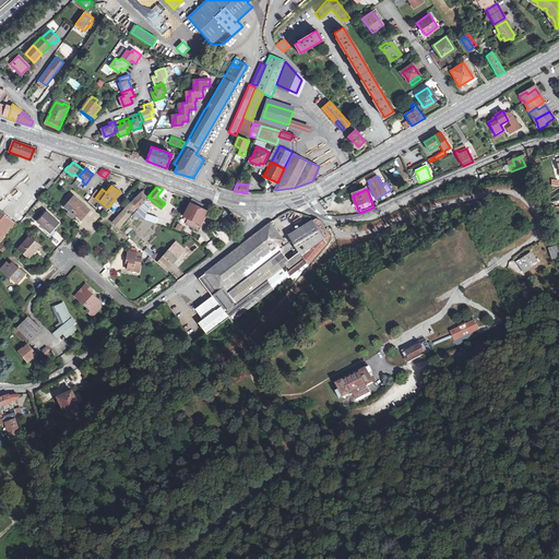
[(123,210),(129,214),(135,207),(137,207),(150,193),(149,192),(145,194),(143,193),(141,191),(123,210)]
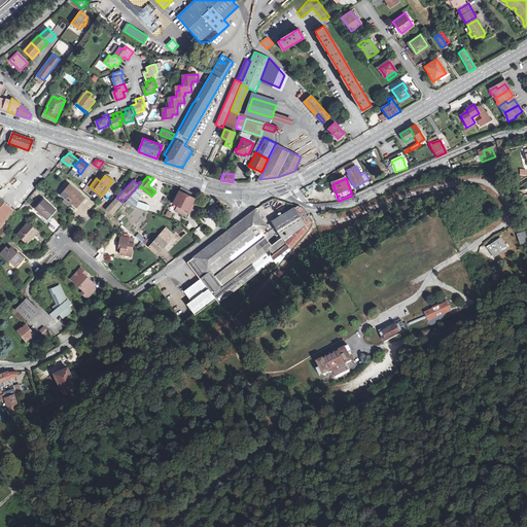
[(320,190),(316,181),(306,187),(308,190),(305,192),(308,198),(320,190)]
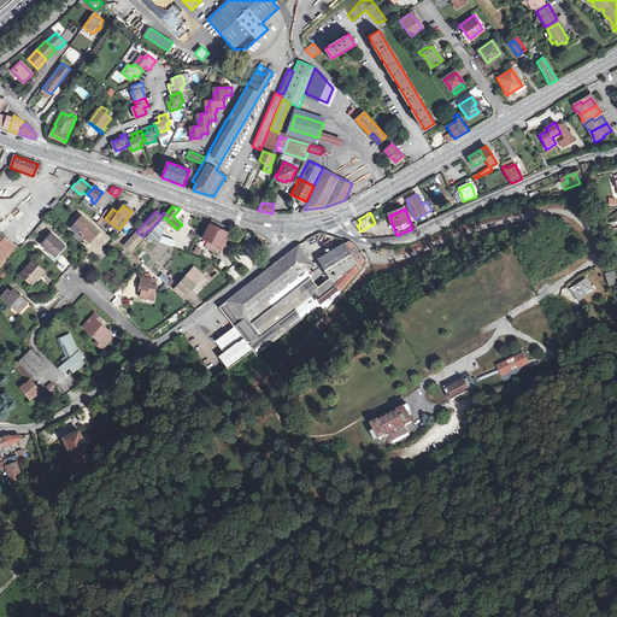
[(97,231),(81,217),(71,228),(76,233),(80,230),(87,235),(84,238),(87,240),(88,241),(97,231)]
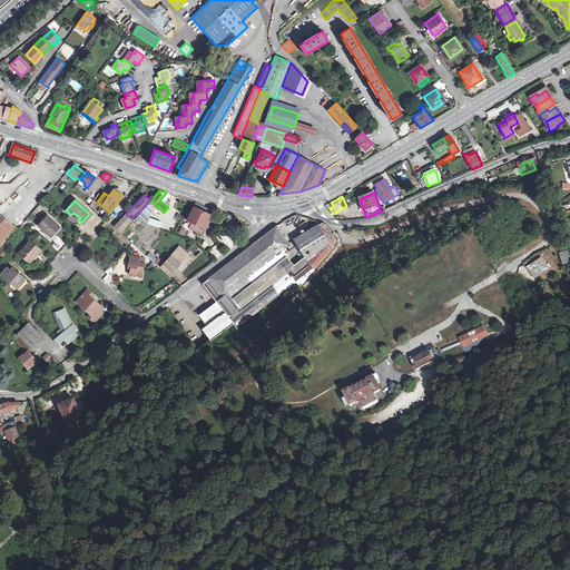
[(196,203),(195,206),(212,214),(214,209),(196,203)]
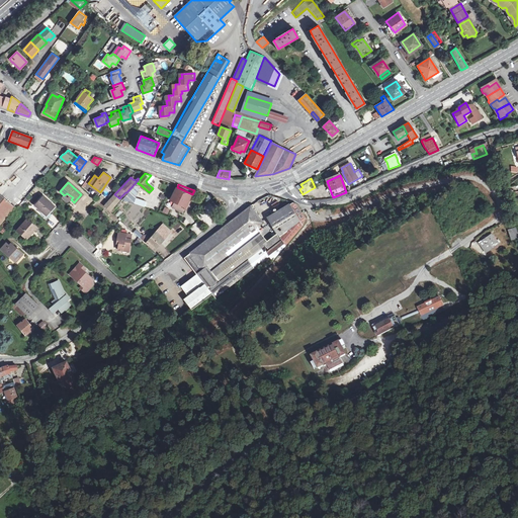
[(122,199),(134,202),(136,197),(139,188),(138,187),(136,185),(122,199)]
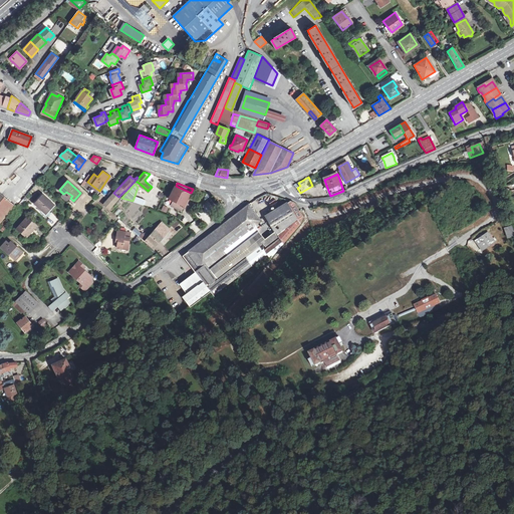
[(190,194),(191,193),(176,186),(167,202),(171,204),(171,205),(182,211),(188,200),(189,200),(191,195),(190,194)]
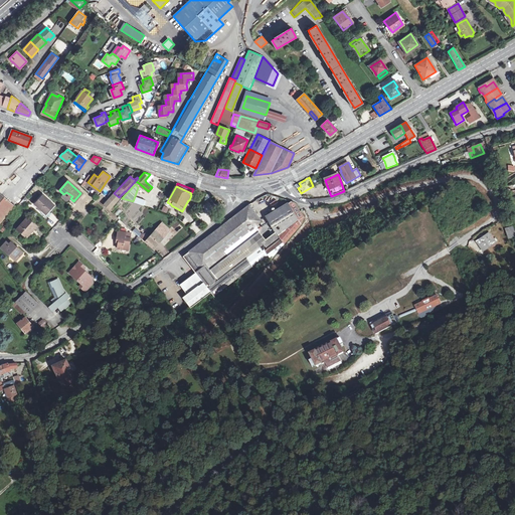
[(119,197),(114,193),(103,204),(108,209),(119,197)]
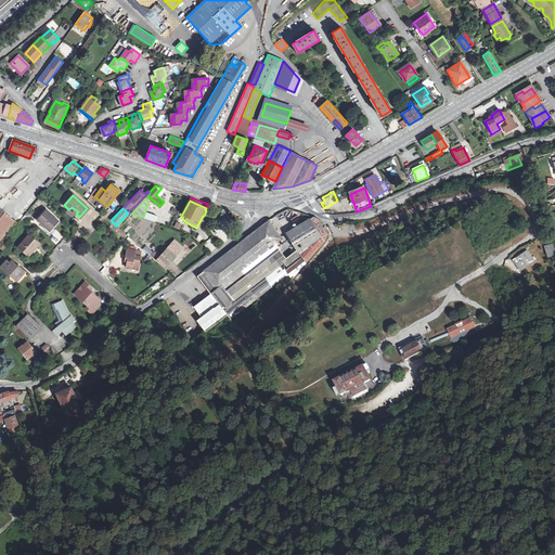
[(0,242),(3,239),(2,237),(16,222),(0,209),(0,242)]
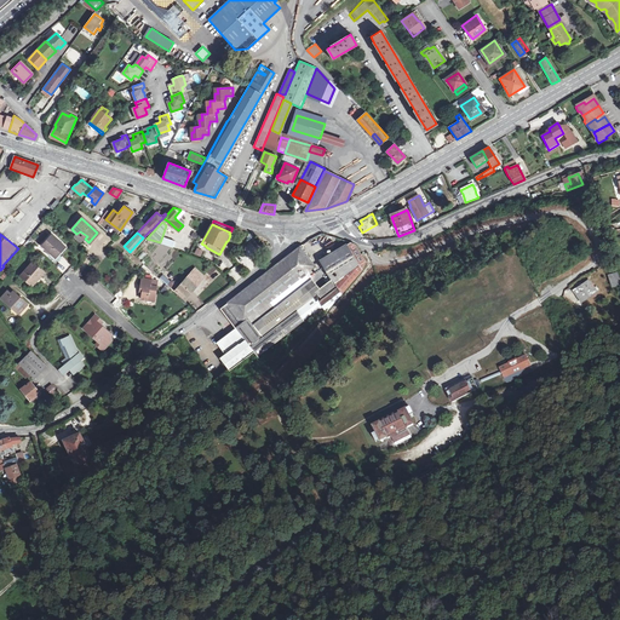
[(306,303),(306,304),(316,311),(320,314),(323,310),(328,314),(362,271),(366,263),(361,254),(355,245),(322,234),(321,234),(309,240),(313,247),(325,239),(340,245),(338,246),(339,248),(334,246),(321,253),(323,258),(320,260),(336,287),(325,302),(323,300),(322,302),(315,296),(306,303)]
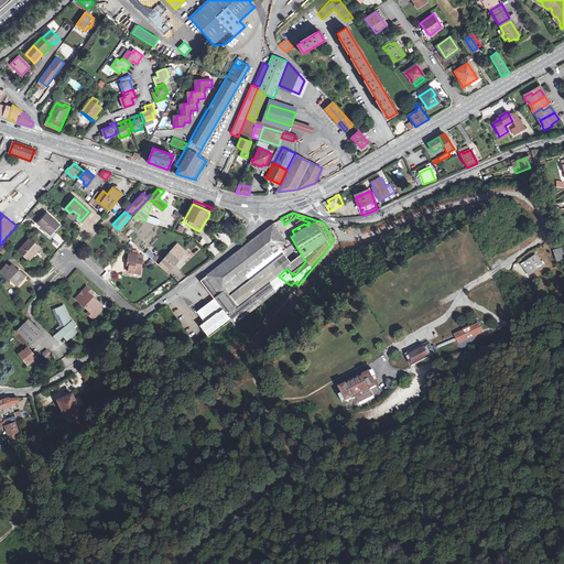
[(46,214),(38,224),(50,235),(52,231),(58,225),(46,214)]
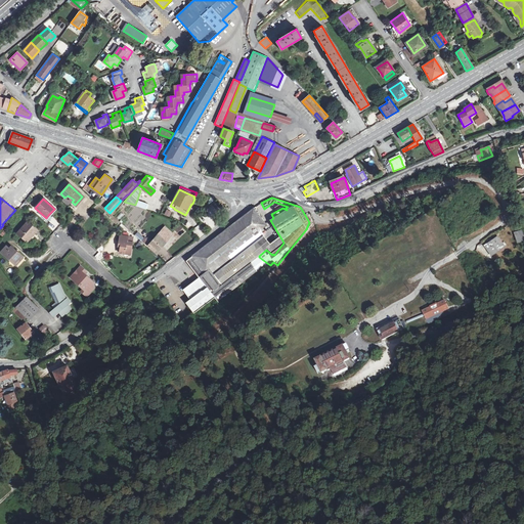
[(147,204),(137,200),(135,205),(145,209),(147,204)]
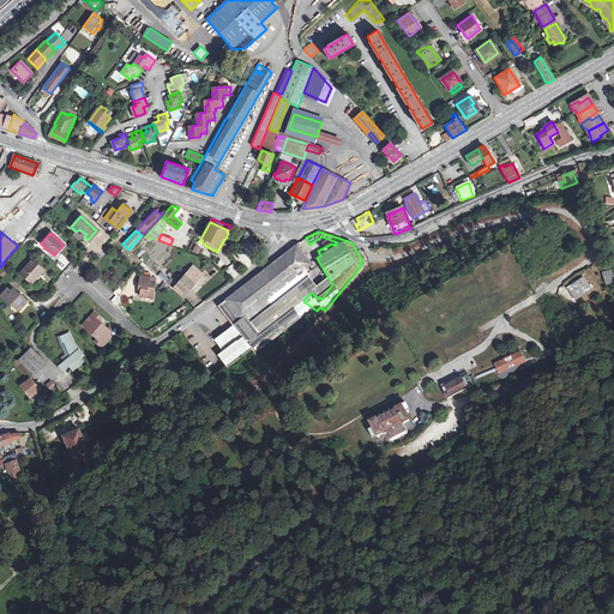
[(305,315),(296,308),(294,306),(288,312),(289,313),(271,327),(262,336),(254,327),(248,320),(254,315),(256,317),(293,288),(289,282),(312,264),(296,245),(250,282),(220,306),(236,329),(242,337),(253,350),(257,354),(257,355),(305,317),(305,315)]
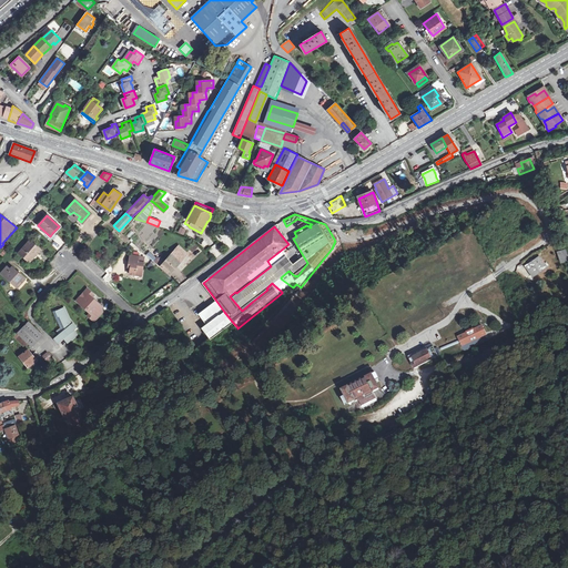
[(1,247),(4,251),(12,241),(10,237),(1,247)]
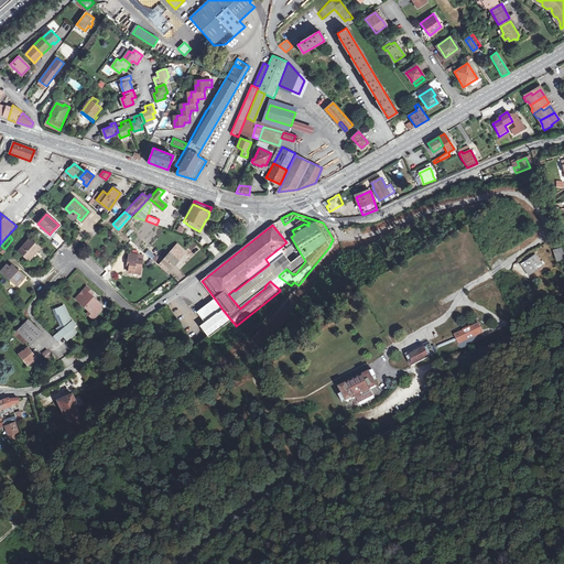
[(18,250),(26,258),(34,250),(35,251),(38,250),(40,248),(29,237),(18,250)]
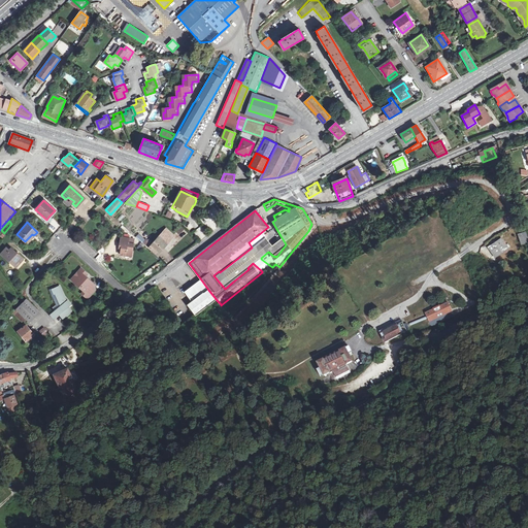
[(163,230),(153,241),(162,249),(167,241),(164,237),(166,233),(165,232),(163,230)]
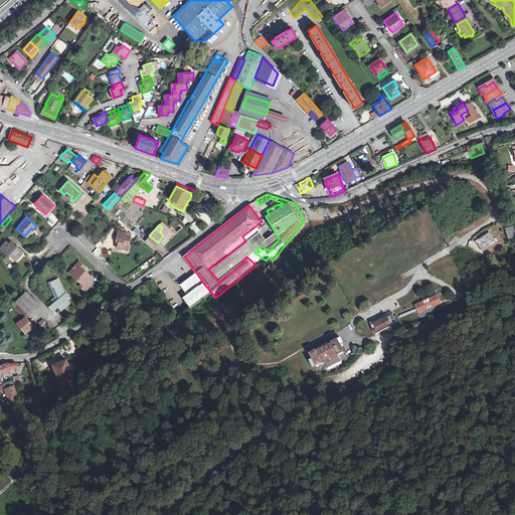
[(505,228),(508,237),(514,234),(514,232),(513,225),(505,228)]
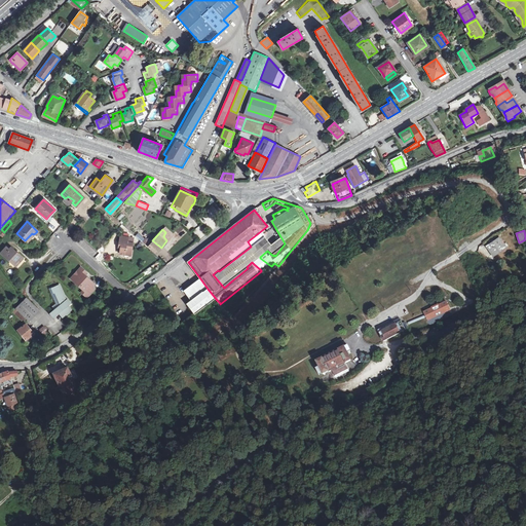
[(168,235),(165,232),(163,236),(166,240),(173,234),(171,233),(168,235)]
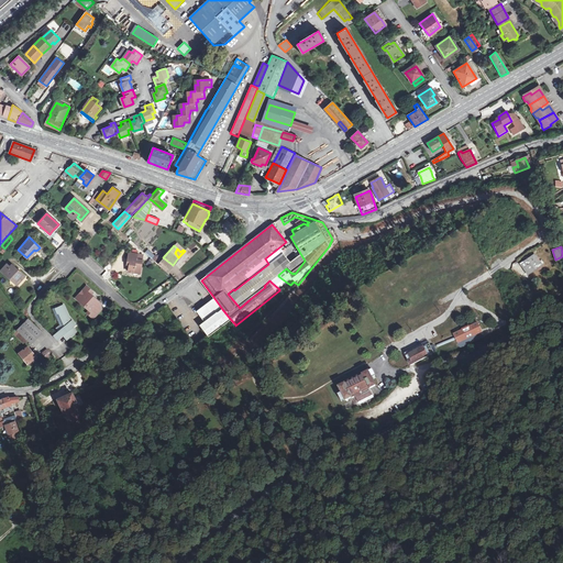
[(28,260),(35,251),(34,250),(26,257),(28,260)]
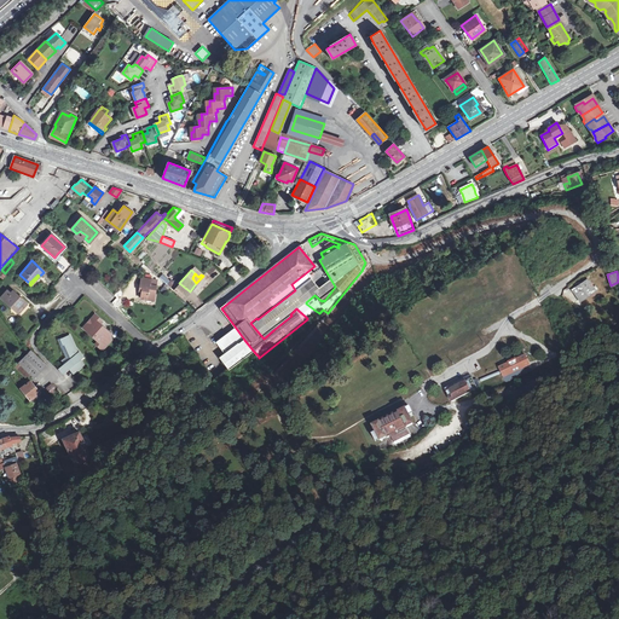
[(158,278),(166,284),(169,281),(162,275),(158,278)]
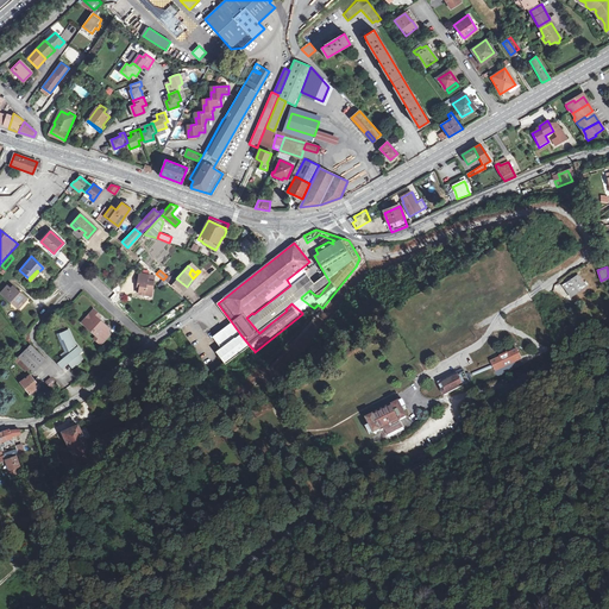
[(139,274),(138,283),(139,284),(139,287),(138,294),(151,296),(154,282),(149,281),(149,275),(139,274)]
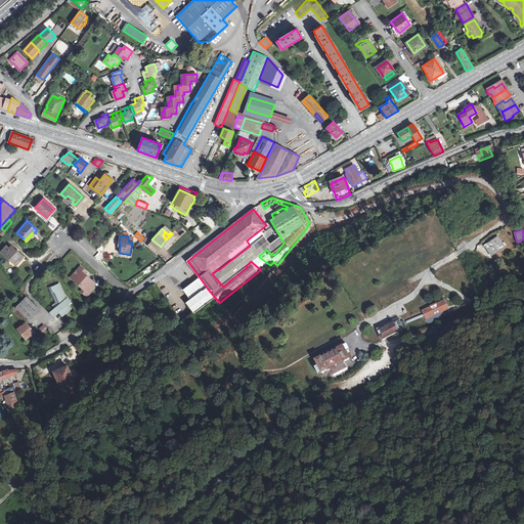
[(498,236),(485,245),(490,254),(504,247),(498,236)]
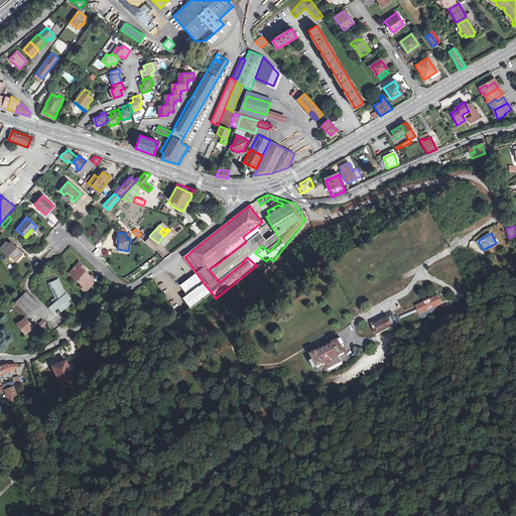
[(156,245),(158,243),(149,236),(148,237),(144,234),(141,238),(144,241),(153,248),(156,245)]
